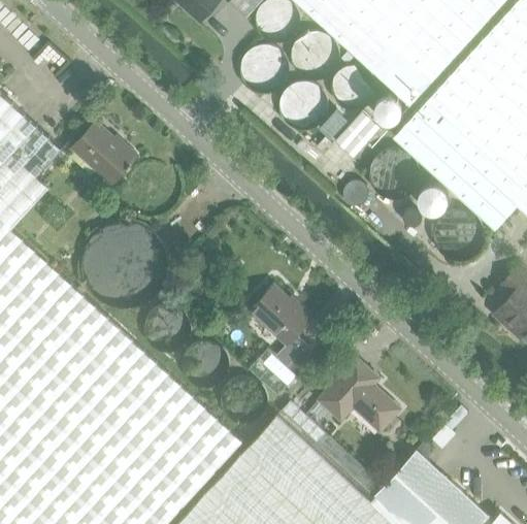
[(173,0),(199,23),(219,0),(173,0)]
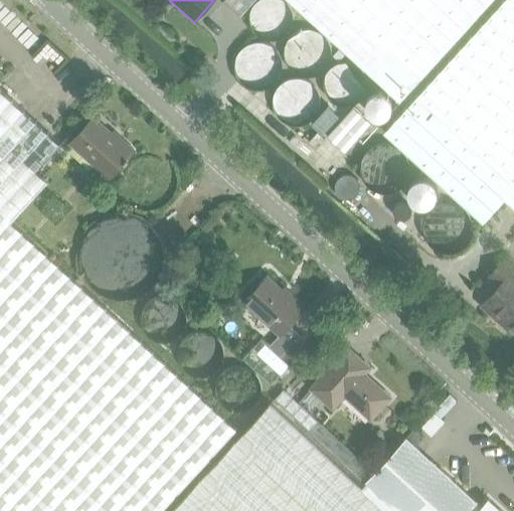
[(257,0),(225,0),(222,4),(238,20),(257,0)]
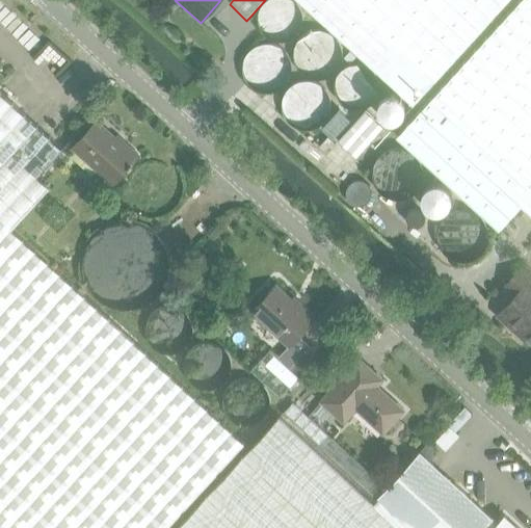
[(293,0),(413,108),(414,107),(423,97),(426,93),(507,4),(509,0),(293,0)]
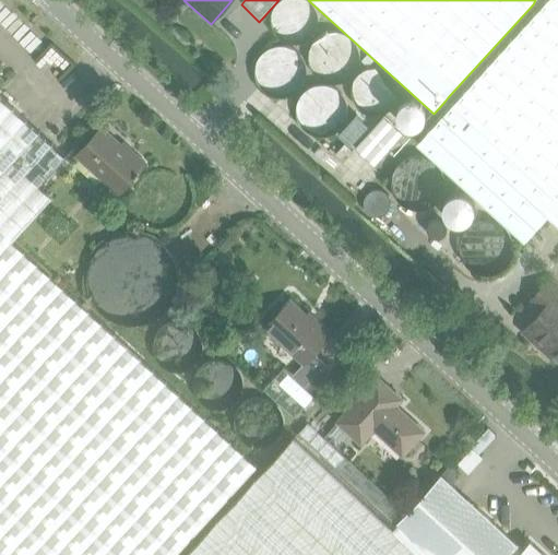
[(557,0),(548,0),(539,11),(452,107),(557,204),(557,205),(546,219),(557,228),(557,0)]
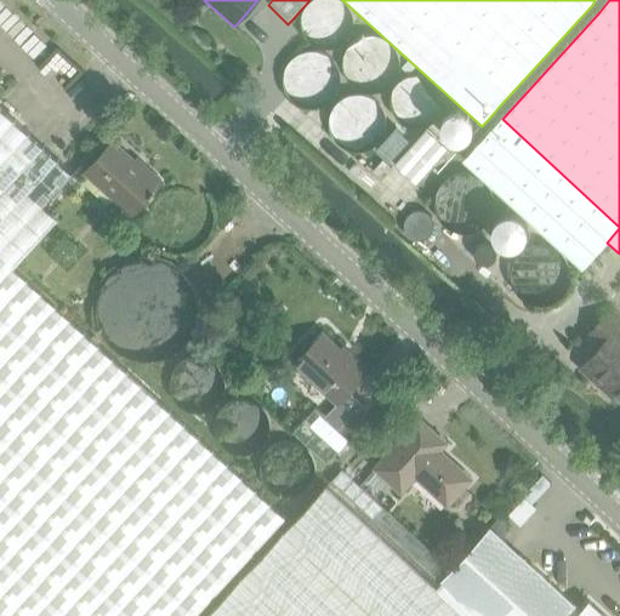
[(382,127),(382,126),(382,120),(380,113),(377,108),(374,103),(369,100),(364,96),(358,93),(351,92),(345,92),(337,95),(330,98),(325,102),(322,107),(318,113),(316,119),(316,126),(316,132),(318,140),(320,144),(324,149),(329,154),(336,158),(347,160),(353,160),(360,158),(368,154),(371,150),(376,146),(380,140),(382,133),(382,127)]
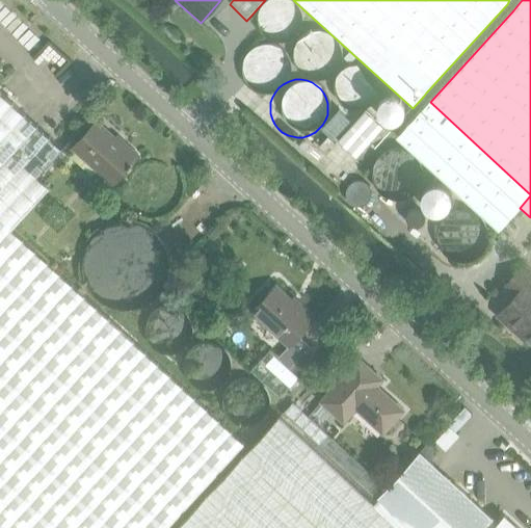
[(0,222),(10,233),(49,191),(36,180),(61,153),(0,96),(0,222)]
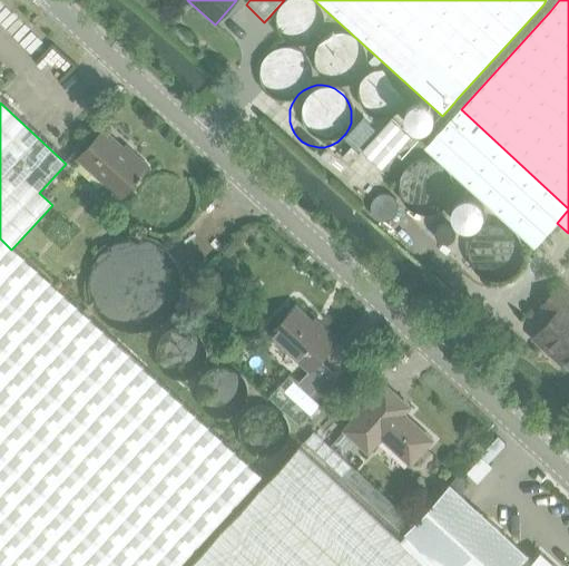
[(533,250),(557,223),(568,210),(568,208),(461,109),(424,149),(533,250)]
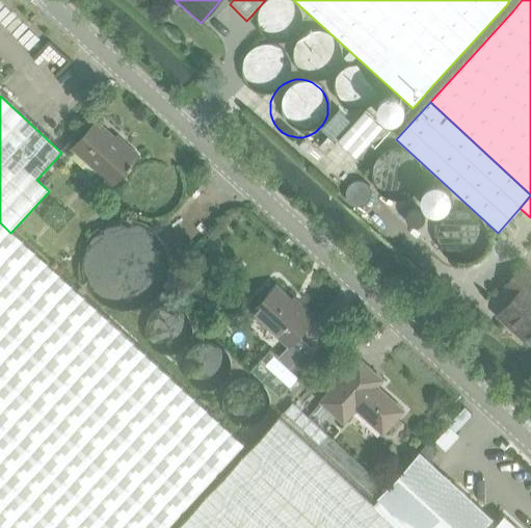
[(365,113),(337,144),(355,161),(383,130),(365,113)]
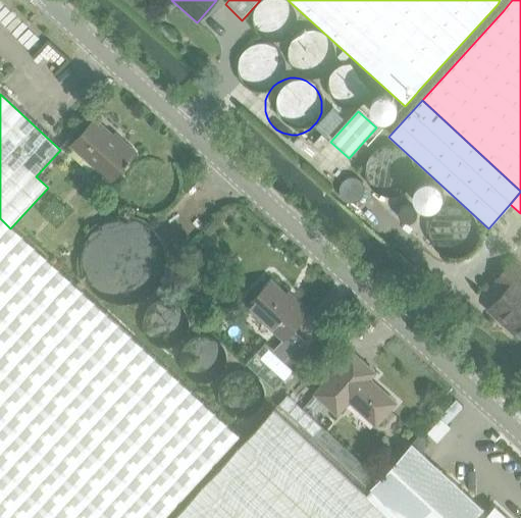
[(340,120),(331,113),(316,130),(324,138),(340,120)]
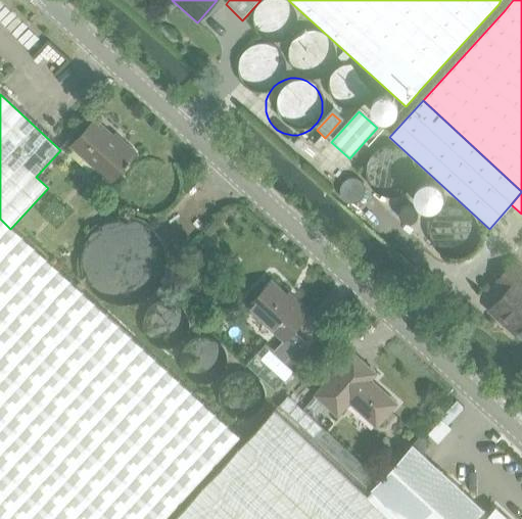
[(109,184),(135,155),(112,136),(110,138),(94,123),(70,148),(109,184)]
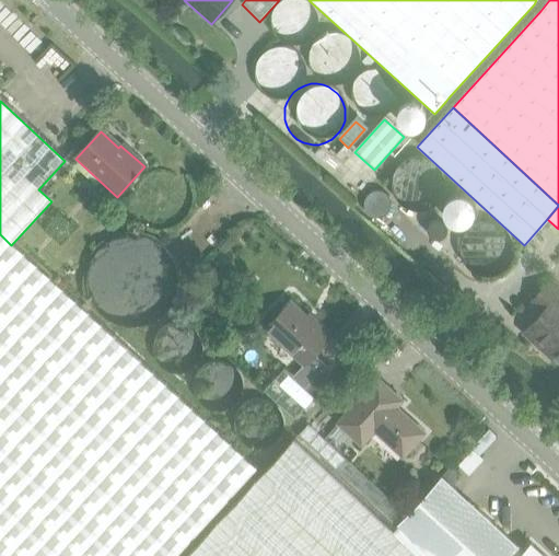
[(352,155),(345,148),(335,159),(342,166),(352,155)]
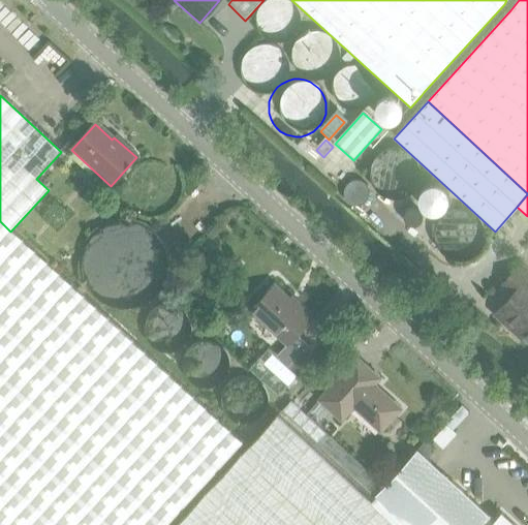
[(411,175),(410,167),(407,162),(403,159),(396,156),(389,157),(382,161),(380,163),(377,167),(376,174),(377,181),(381,187),(387,191),(394,192),(400,191),(406,187),(410,182),(411,175)]
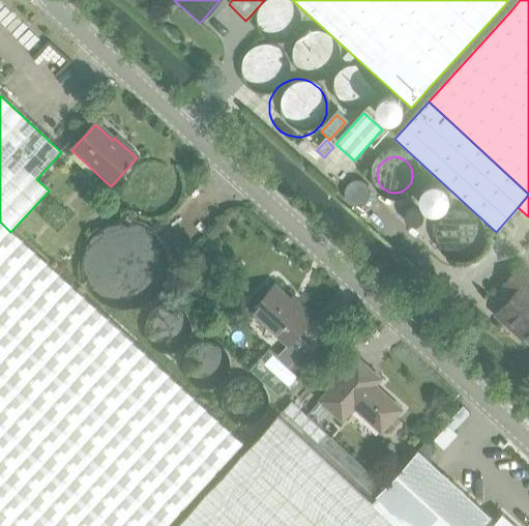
[(168,525),(243,444),(10,232),(0,222),(0,525),(168,525)]
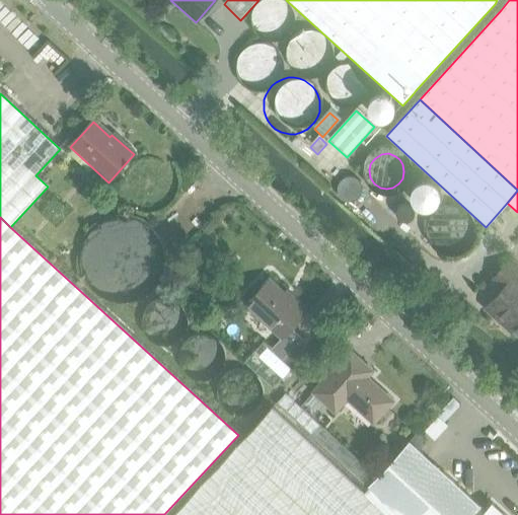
[(151,260),(150,251),(148,245),(145,238),(140,232),(135,229),(127,225),(121,223),(113,223),(106,224),(98,227),(92,230),(88,234),(83,240),(80,246),(79,253),(78,260),(79,267),(81,274),(85,280),(89,286),(95,290),(102,294),(109,295),(116,296),(124,295),(129,293),(134,290),(141,285),(145,280),(148,274),(150,267),(151,260)]
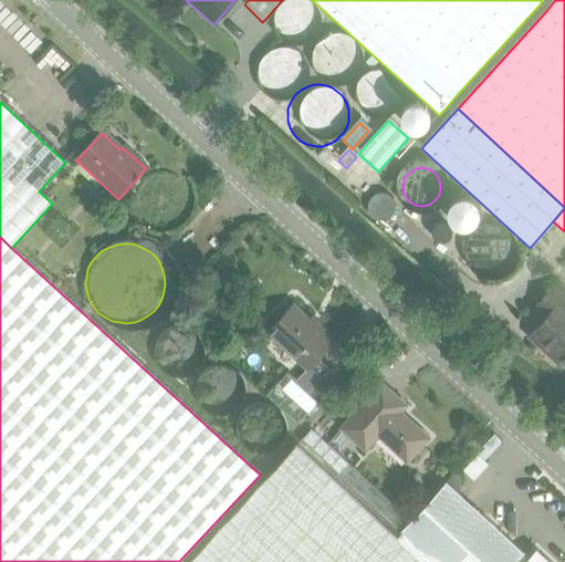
[(564,366),(564,312),(563,311),(564,308),(564,292),(557,285),(539,306),(548,316),(535,331),(562,356),(558,361),(564,366)]
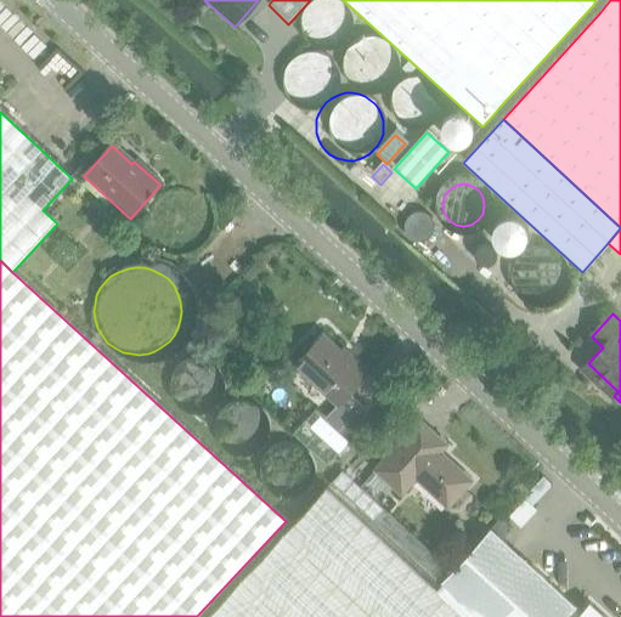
[(348,396),(366,374),(340,351),(339,354),(322,339),(294,368),(338,407),(325,422),(338,432),(357,412),(361,408),(348,396)]
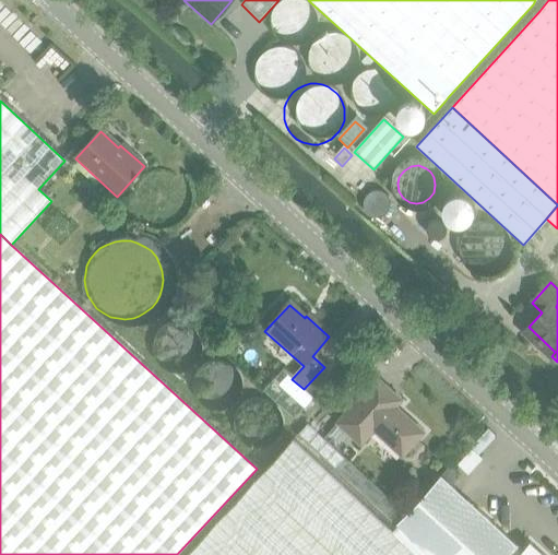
[(321,370),(304,389),(313,399),(316,400),(333,381),(321,370)]
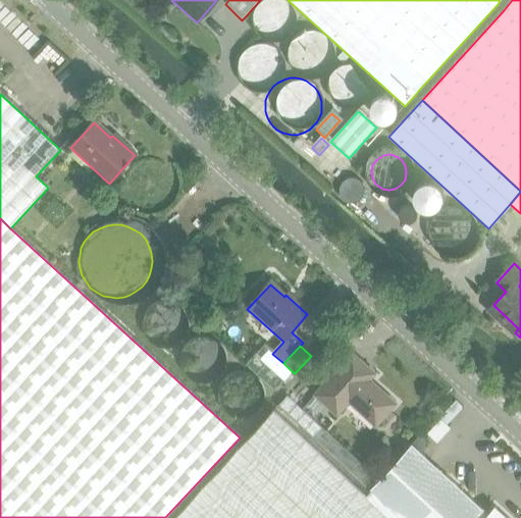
[(264,347),(247,366),(274,393),(293,373),(264,347)]
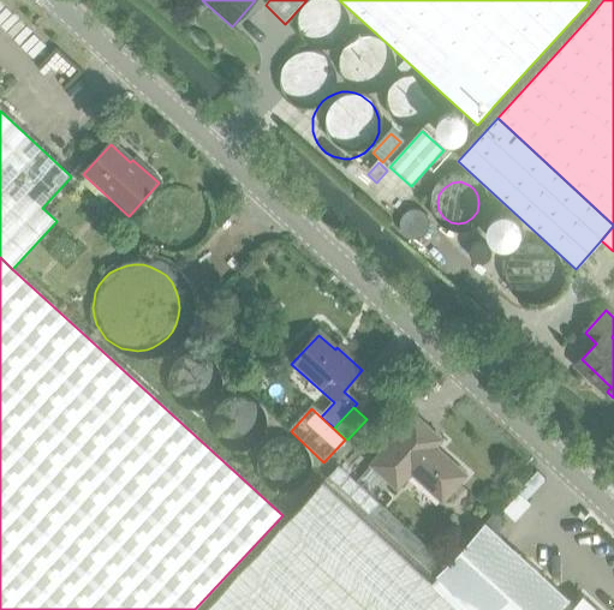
[(370,467),(385,480),(395,490),(410,474),(441,503),(465,477),(434,449),(440,442),(415,418),(370,467)]
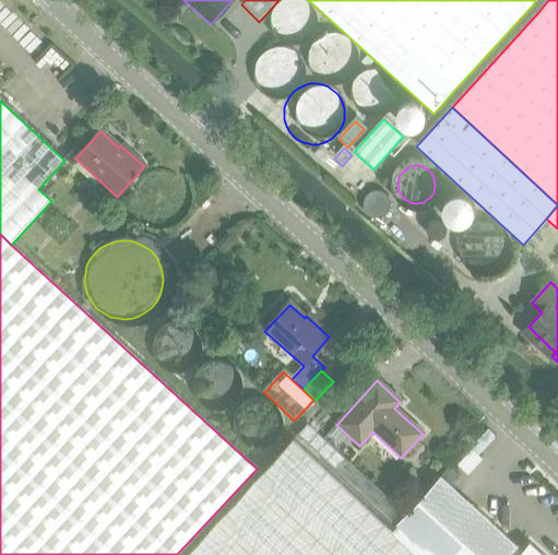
[(426,554),(395,526),(393,524),(403,514),(336,452),(349,437),(336,425),(323,439),(307,425),(186,554),(426,554)]
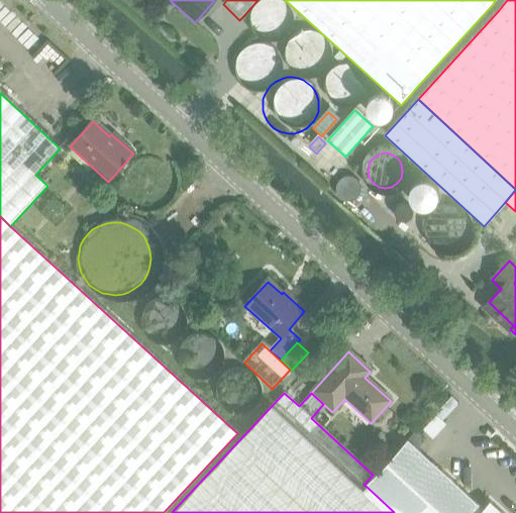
[(435,417),(422,431),(432,440),(445,426),(441,423),(435,417)]
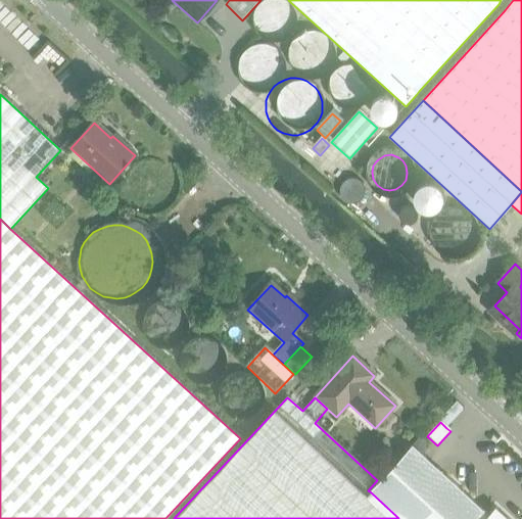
[(420,439),(413,447),(423,457),(430,449),(420,439)]
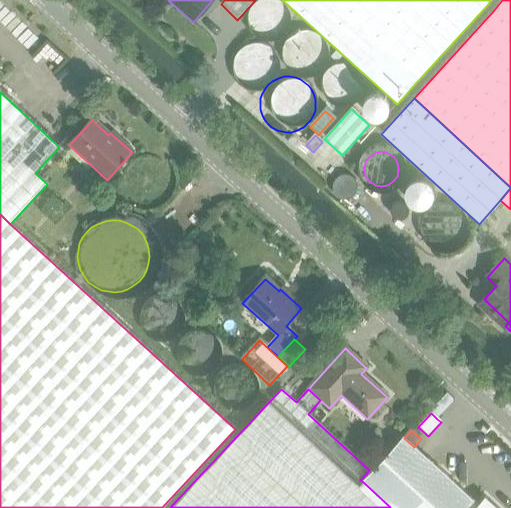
[(493,507),(484,499),(477,506),(414,447),(404,438),(403,437),(362,481),(390,507),(493,507)]
